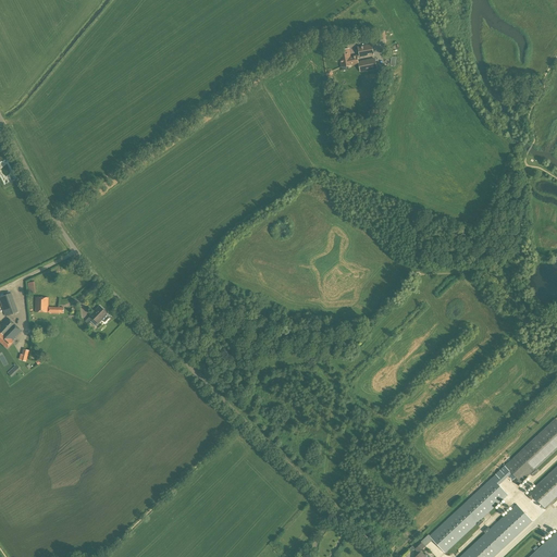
[(357,54),(357,58),(373,54),(374,54),(372,45),(356,48),(357,54)]
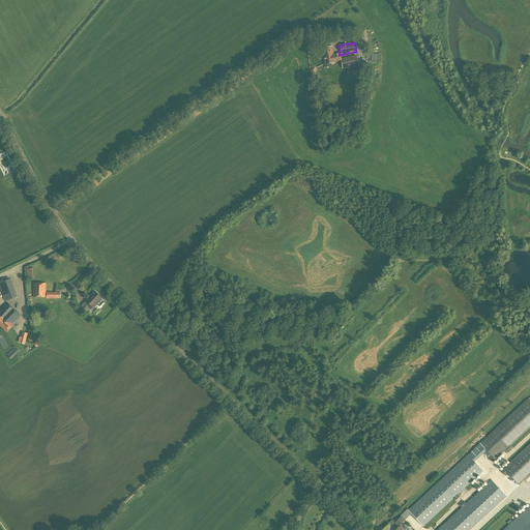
[(341,59),(340,55),(340,52),(333,53),(332,47),(322,48),(325,63),(341,61),(341,59)]
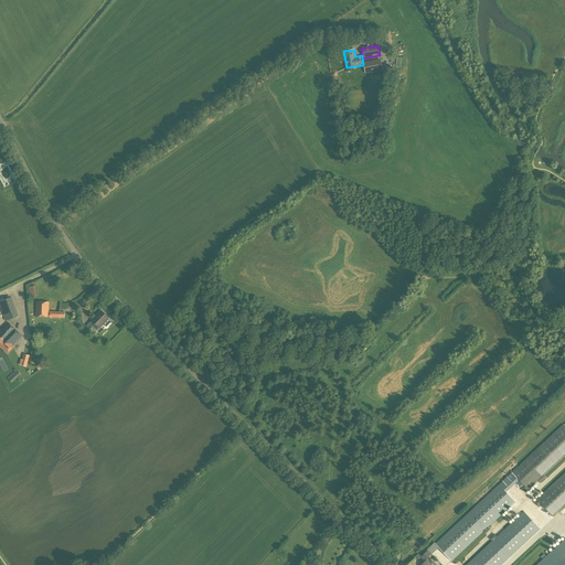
[(363,65),(364,65),(365,73),(370,72),(381,70),(382,70),(381,60),(363,63),(363,65)]
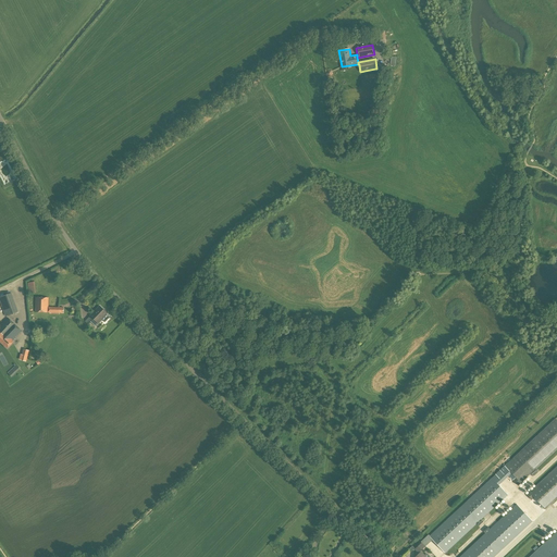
[(0,299),(5,317),(19,312),(12,293),(0,296),(0,299)]
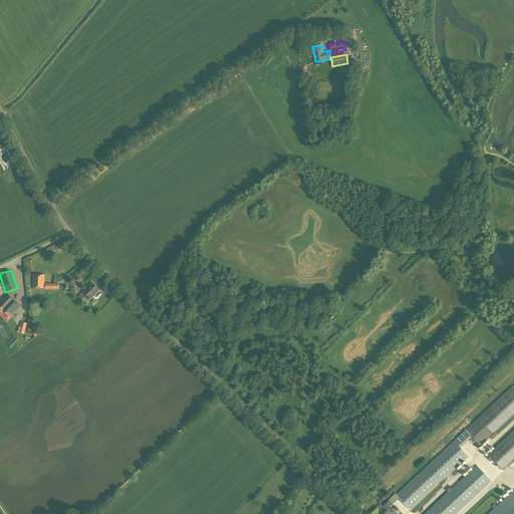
[(32,288),(44,288),(44,283),(45,274),(32,274),(32,288)]
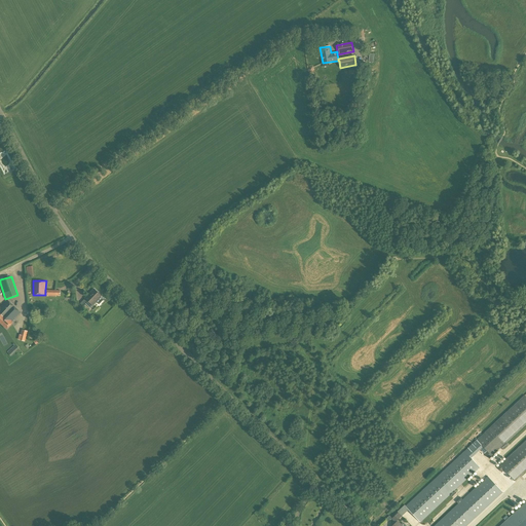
[(88,301),(85,304),(91,309),(97,303),(96,302),(102,296),(101,295),(101,294),(99,293),(98,293),(95,290),(85,299),(88,301)]
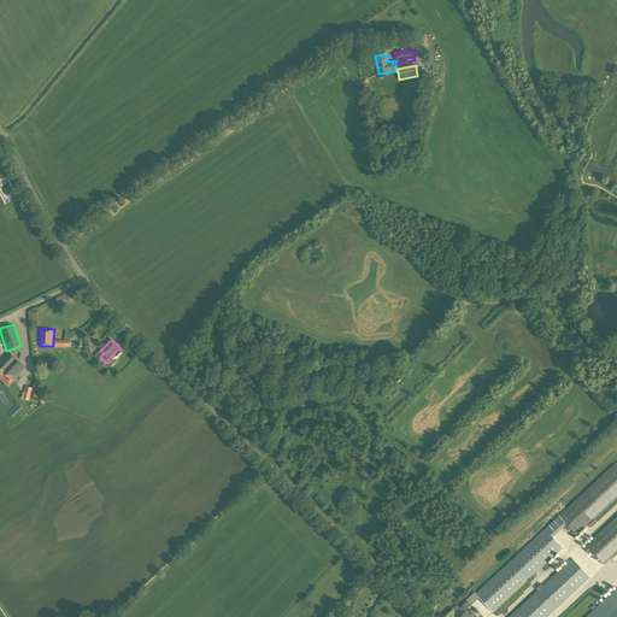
[(24,366),(16,359),(9,352),(1,360),(0,359),(0,366),(0,368),(0,378),(7,387),(16,378),(15,377),(24,366)]
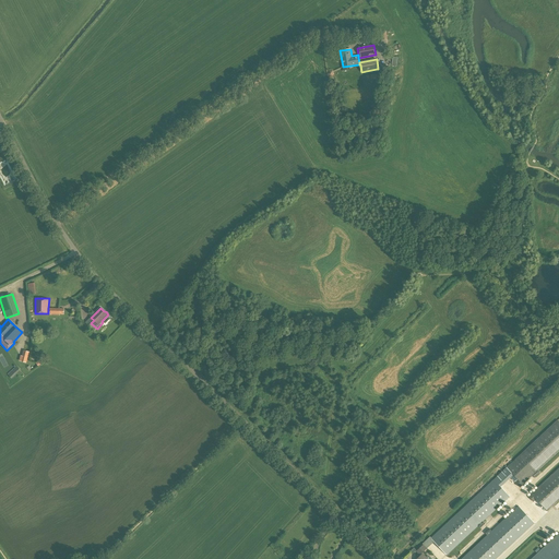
[(26,363),(30,352),(23,351),(21,361),(26,363)]
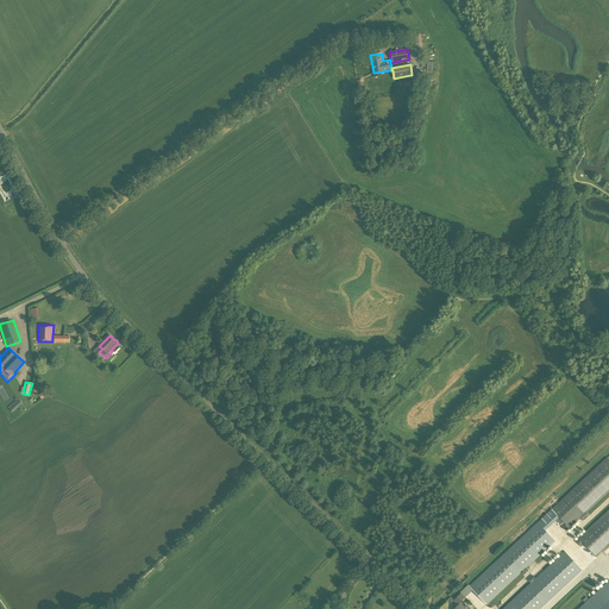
[(12,413),(23,403),(18,399),(8,408),(12,413)]
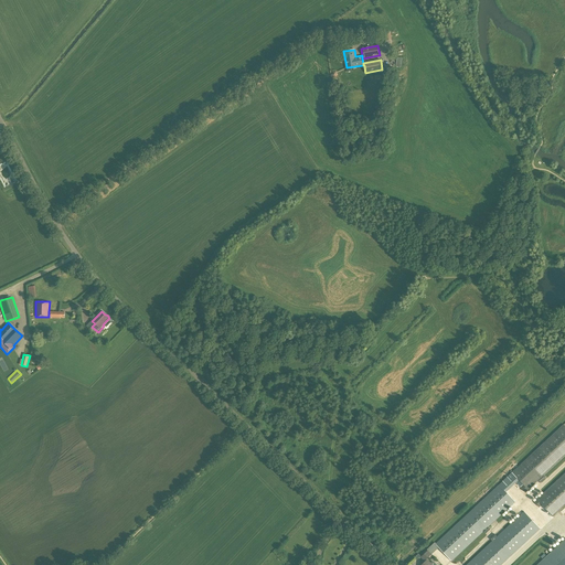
[(525,492),(564,455),(564,426),(563,425),(436,544),(451,562),(515,502),(504,490),(518,478),(523,484),(521,487),(525,492)]
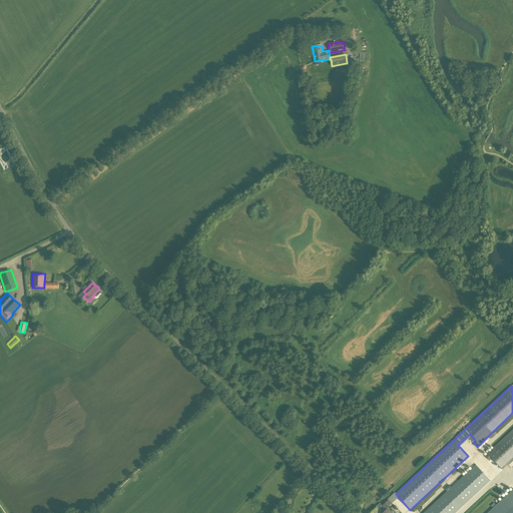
[(502,469),(512,459),(512,429),(485,456),(489,461),(492,458),(502,469)]
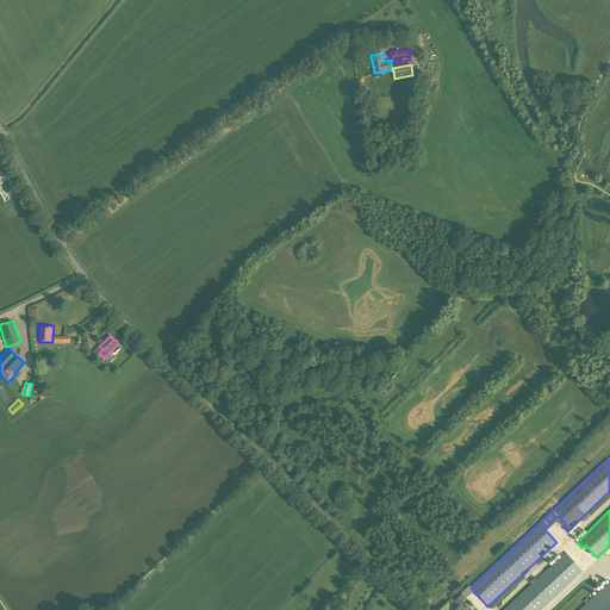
[(579,567),(566,552),(534,582),(531,579),(524,586),(527,589),(503,609),(541,609),(583,571),(586,568),(583,565),(579,567)]
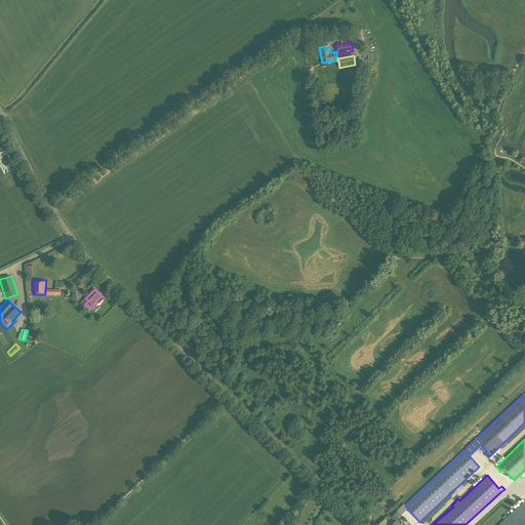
[(523,502),(498,524),(524,524),(524,507),(523,506),(524,505),(523,502)]
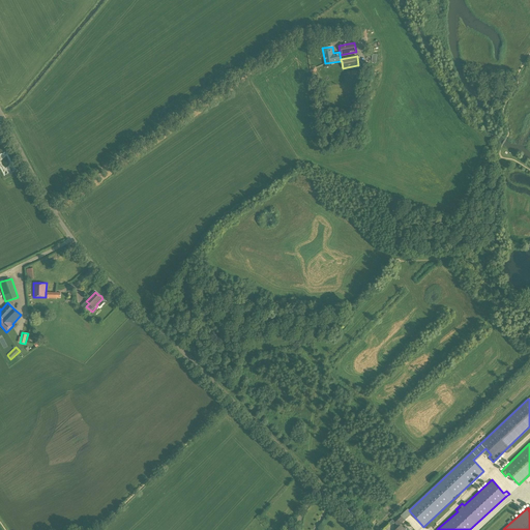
[(398,526),(405,520),(402,516),(394,523),(398,526)]
